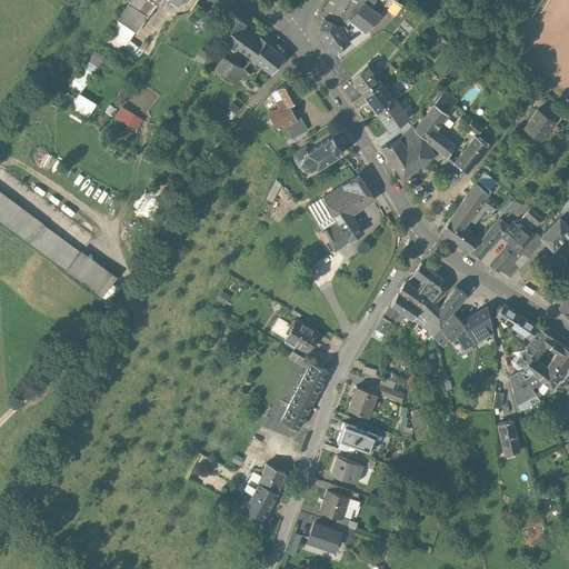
[(126,0),(129,2),(99,45),(119,59),(122,52),(130,42),(157,5),(162,8),(167,0),(126,0)]
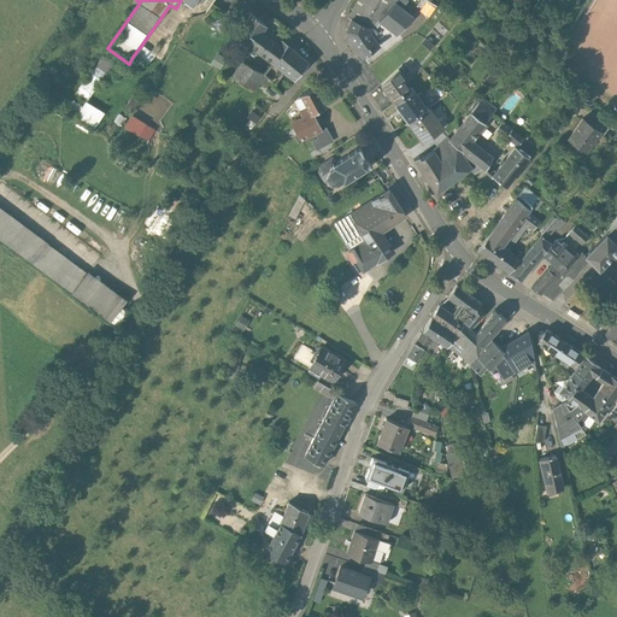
[(358,0),(350,17),(345,28),(345,34),(362,58),(380,45),(372,35),(377,31),(375,29),(381,21),(395,3),(397,0),(358,0)]
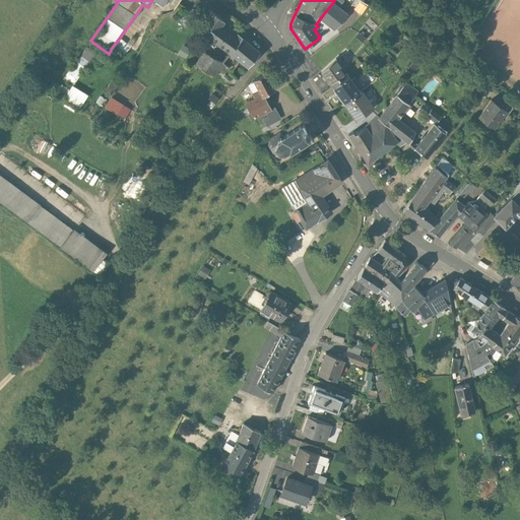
[(339,7),(333,2),(321,17),(335,28),(347,13),(339,7)]
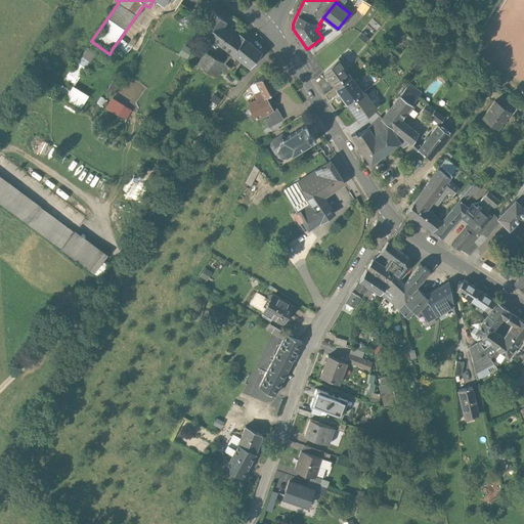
[(202,33),(214,41),(223,28),(226,24),(214,14),(202,33)]
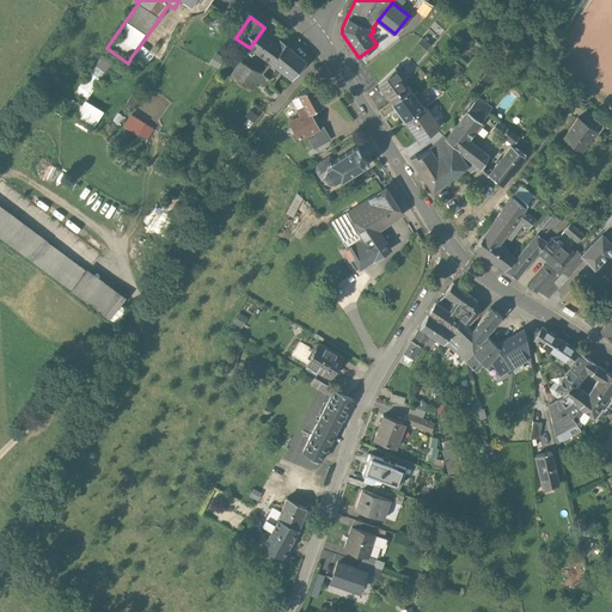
[(282,49),(261,32),(250,48),(271,63),(282,49)]
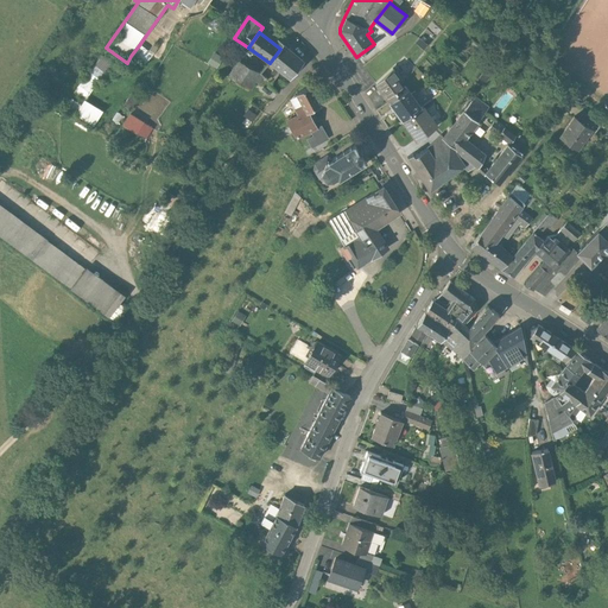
[(149,52),(139,45),(131,56),(145,67),(158,49),(153,45),(149,52)]
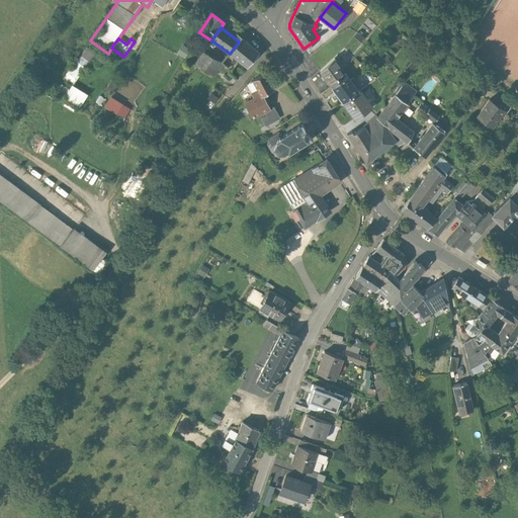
[(239,41),(230,54),(247,68),(259,54),(241,38),(239,41)]
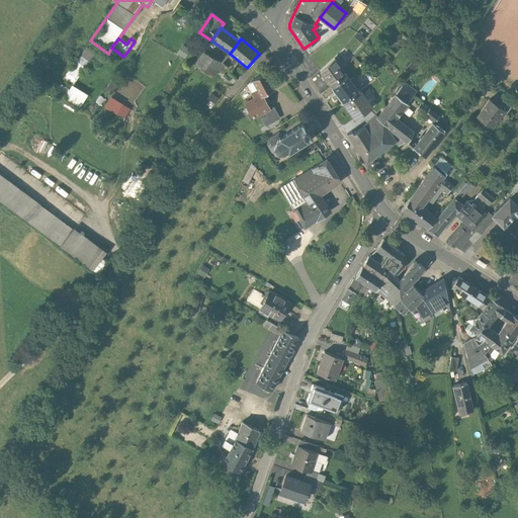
[(190,50),(182,45),(177,54),(184,58),(190,50)]
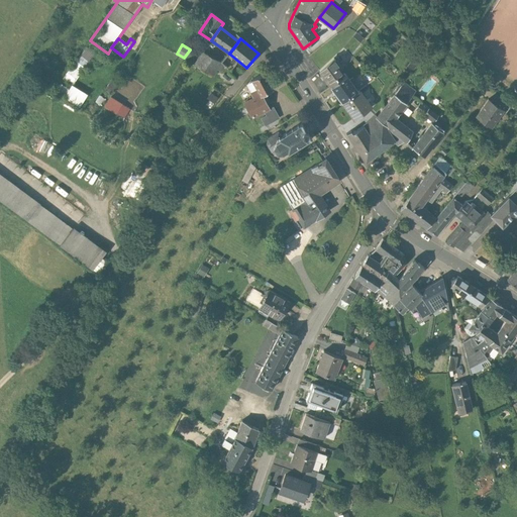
[(94,55),(86,48),(64,81),(72,87),(94,55)]
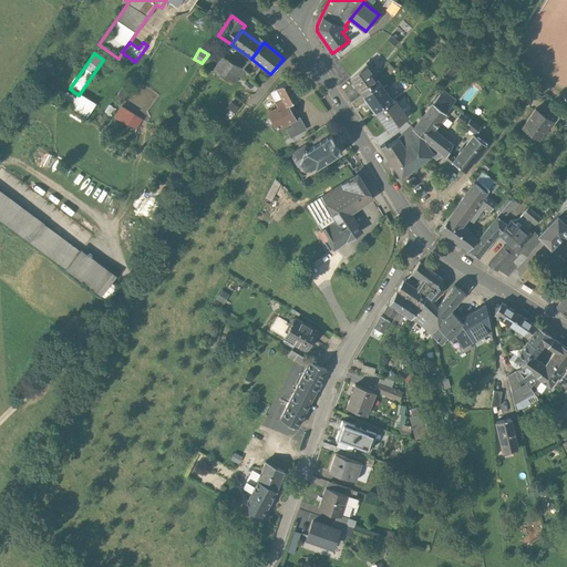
[(244,69),(220,57),(213,71),(234,83),(238,76),(245,79),(248,74),(244,69)]
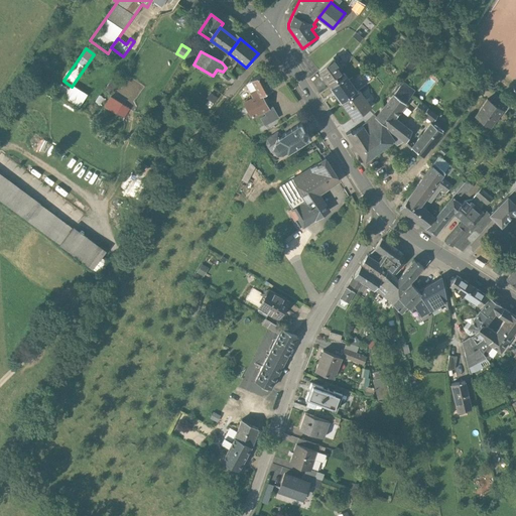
[(335,59),(319,71),(331,87),(346,76),(335,59)]
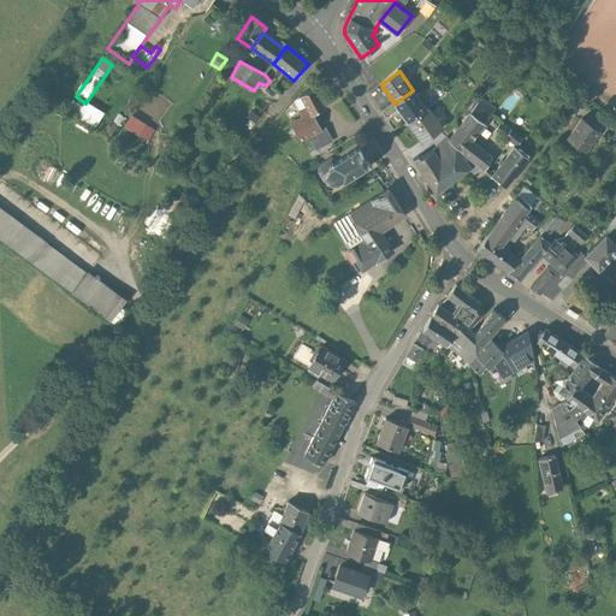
[(227,93),(238,101),(246,90),(235,83),(227,93)]
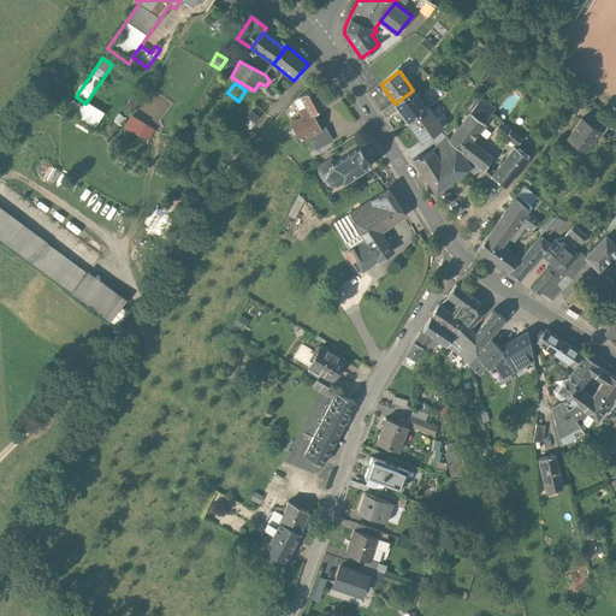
[(307,107),(311,114),(313,113),(325,107),(315,88),(301,95),(307,107)]
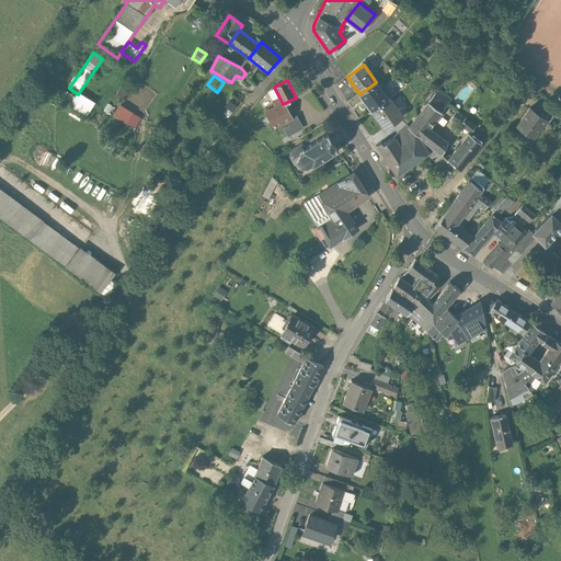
[(376,82),(359,94),(371,111),(389,99),(377,81),(376,82)]
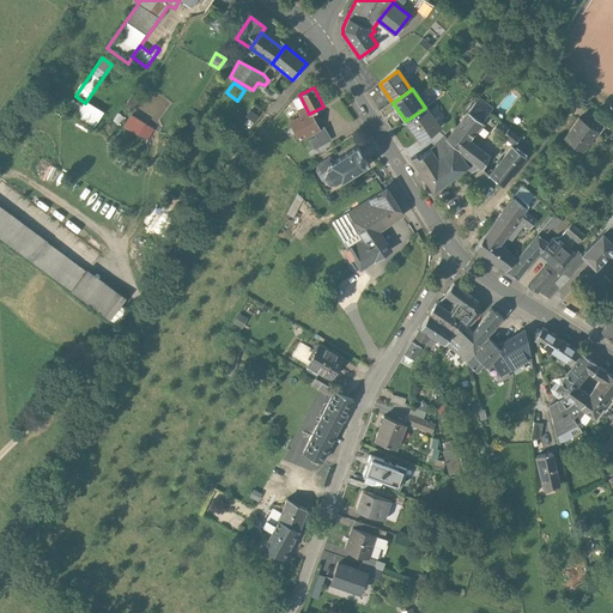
[(85,103),(76,96),(67,109),(77,115),(85,103)]
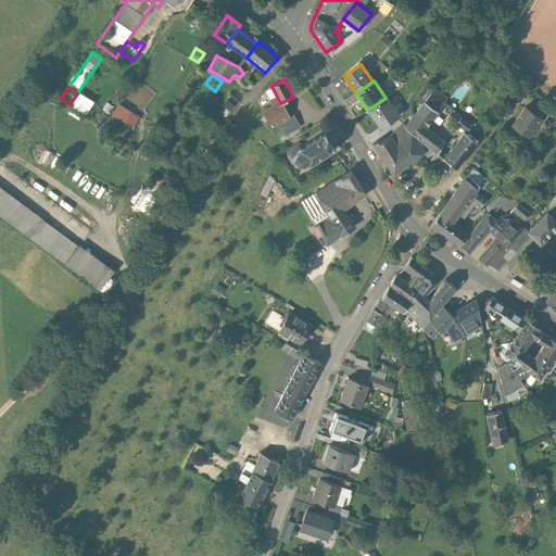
[(126,91),(121,88),(113,99),(118,102),(119,103),(127,92),(126,91)]
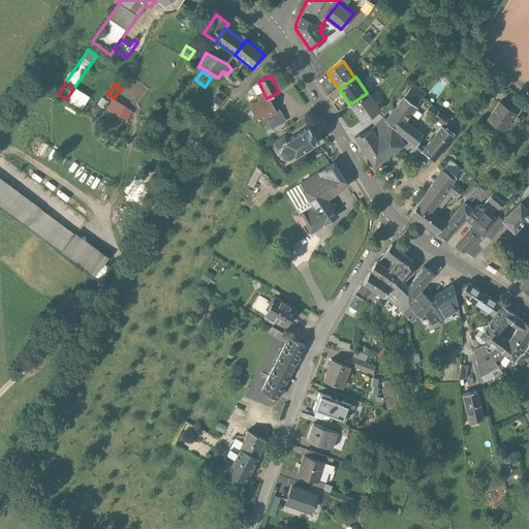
[(413,85),(403,97),(415,106),(426,93),(413,85)]
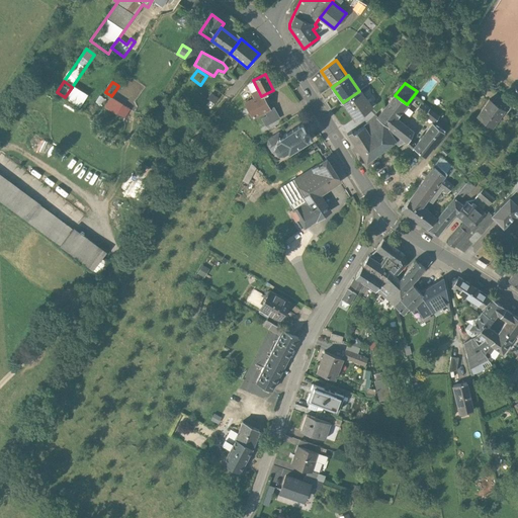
[(72,87),(65,97),(64,99),(79,108),(86,96),(72,87)]
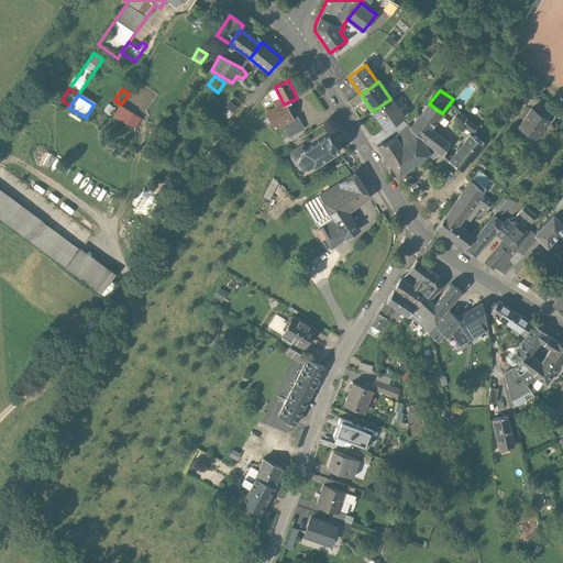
[(294,119),(286,103),(284,105),(280,98),(273,102),(276,108),(267,112),(276,129),(289,122),(294,119)]
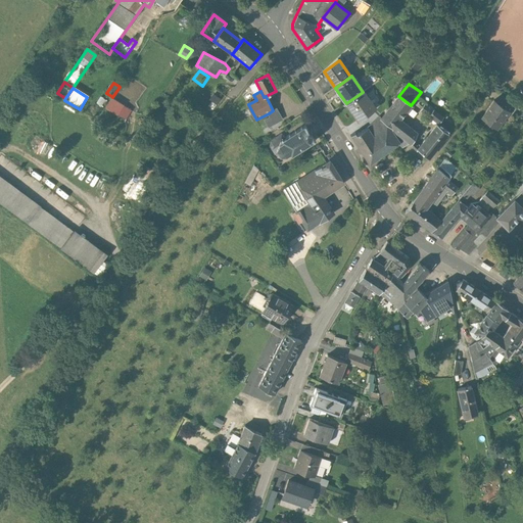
[(363,92),(346,103),(359,121),(376,108),(365,91),(363,92)]
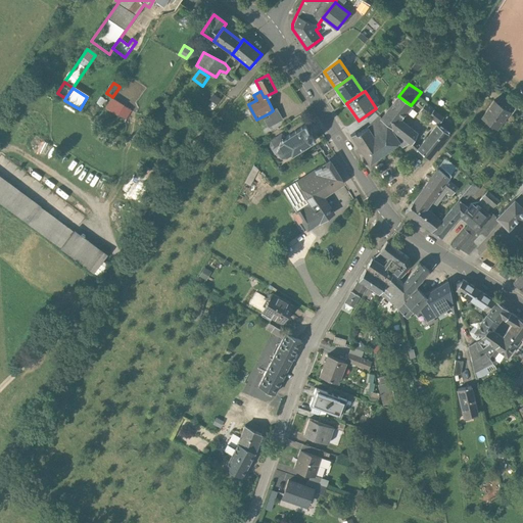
[(111,96),(106,93),(104,92),(95,107),(101,111),(111,96)]
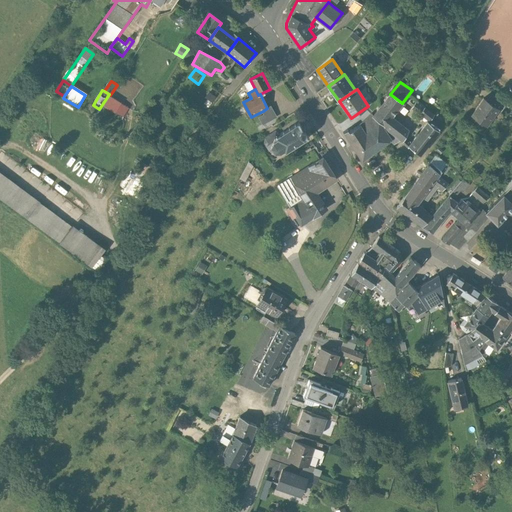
[(402,103),(390,94),(373,116),(371,114),(361,125),(349,133),(348,131),(344,133),(363,160),(390,141),(393,144),(400,139),(404,143),(408,146),(411,143),(405,138),(408,130),(392,117),(403,104),(402,103)]
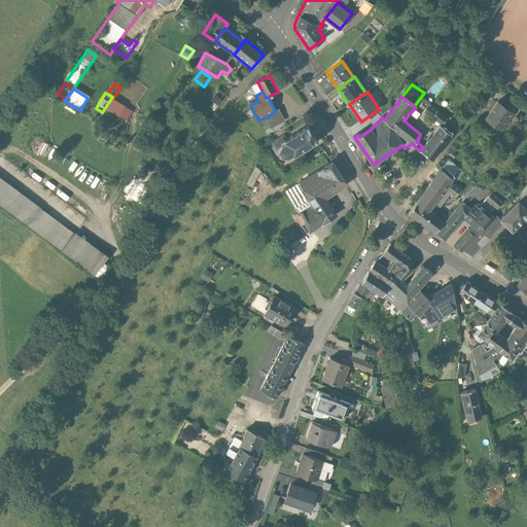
[(132,112),(112,100),(106,110),(126,121),(132,112)]
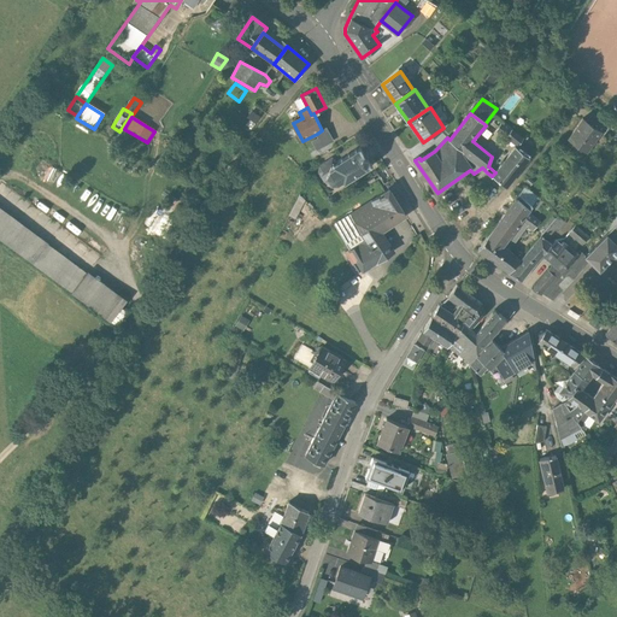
[(583,121),(569,140),(587,153),(601,133),(583,121)]
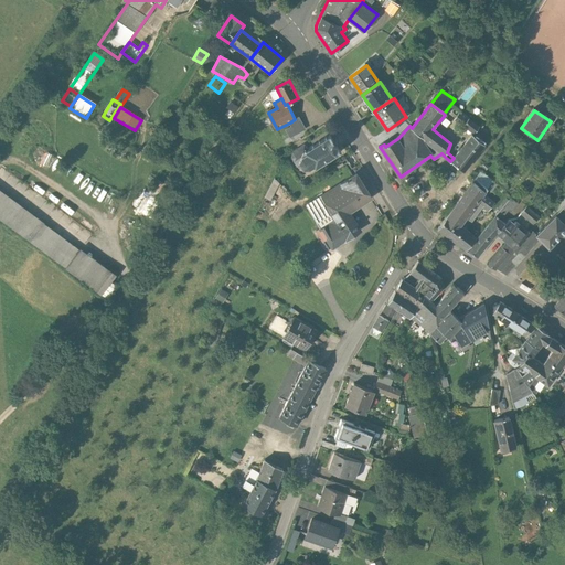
[(460,113),(455,120),(473,135),(479,126),(460,113)]
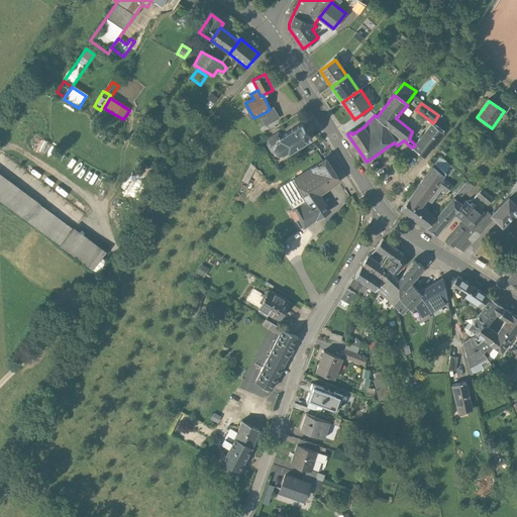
[(274,108),(270,109),(266,112),(267,115),(261,119),(265,127),(280,119),(274,108)]
